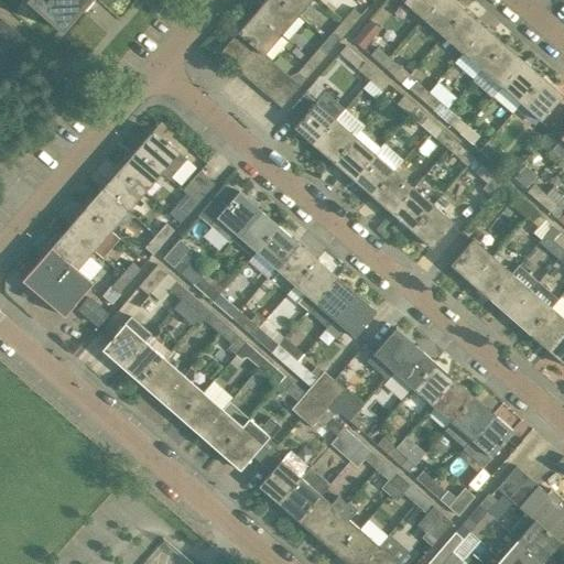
[(25,0),(61,31),(66,24),(86,1),(86,0),(25,0)]
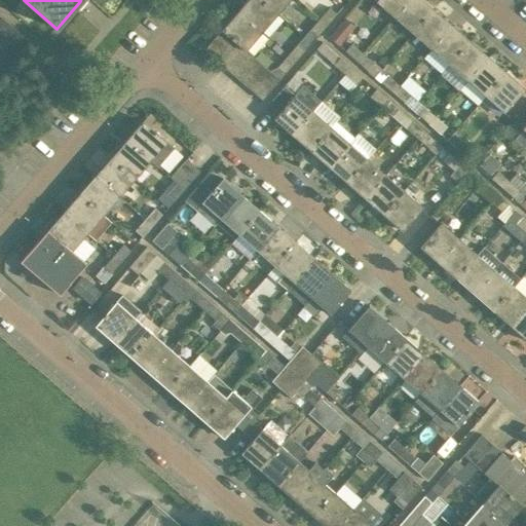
[(276,14),(259,0),(246,0),(236,11),(260,33),(276,14)]
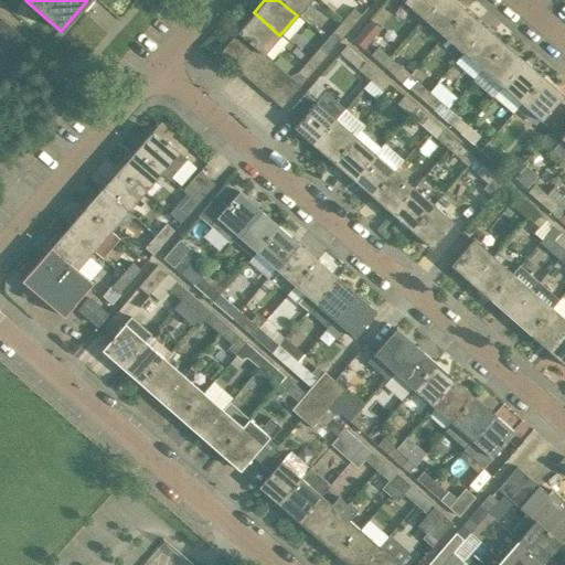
[(309,0),(278,0),(297,16),(309,0)]
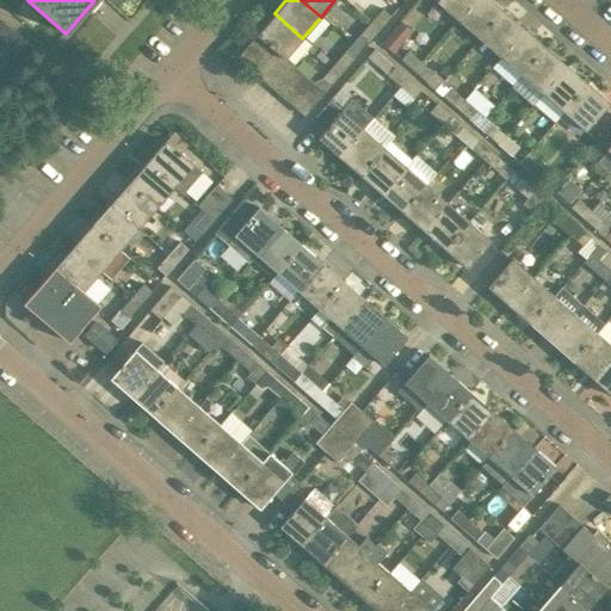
[(436,0),(457,19),(474,0),(436,0)]
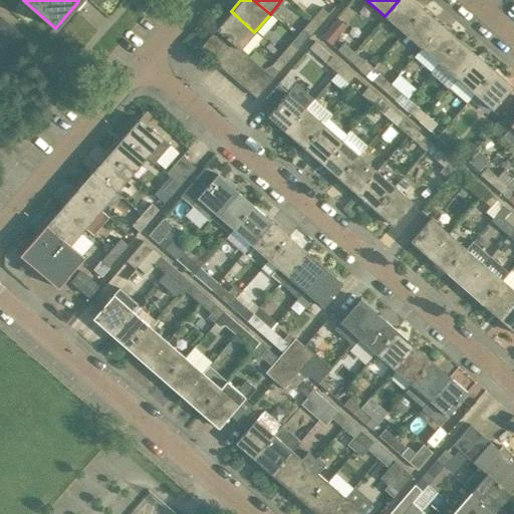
[(413,0),(399,0),(384,16),(403,32),(423,8),(413,0)]
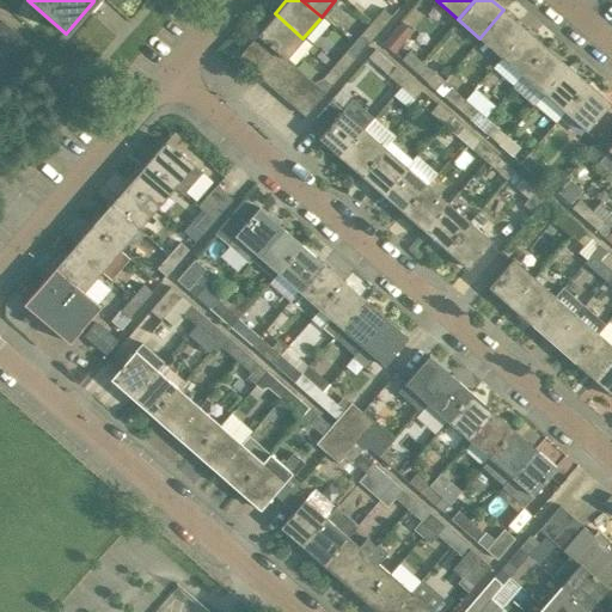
[(381,8),(369,22),(379,30),(391,17),(381,8)]
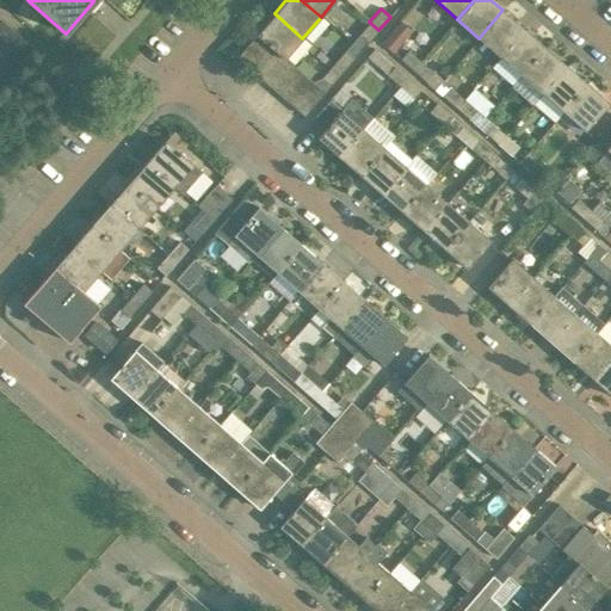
[(500,56),(524,29),(503,10),(479,38),(500,56)]
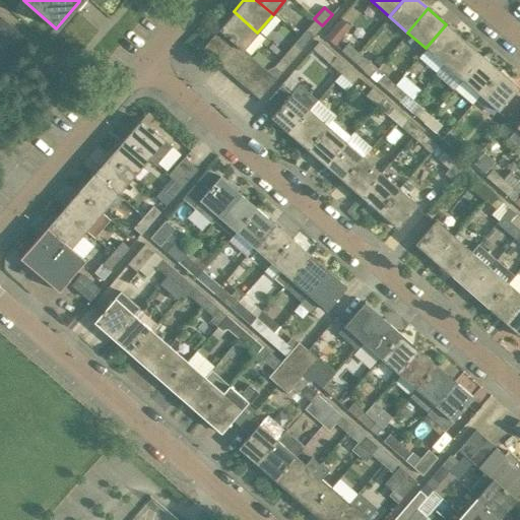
[(218,30),(201,50),(218,65),(237,44),(243,49),(257,33),(234,11),(217,29),(218,30)]
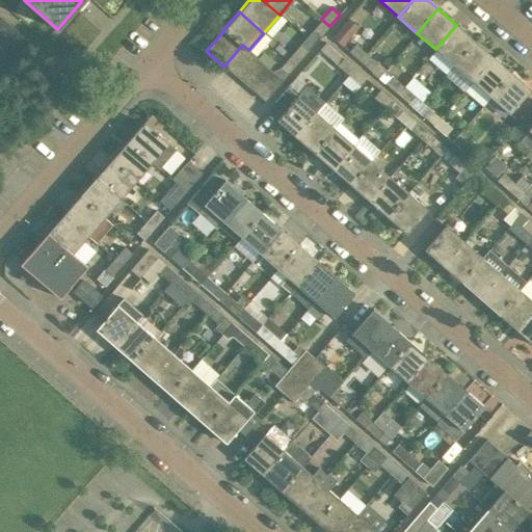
[(0,17),(0,79),(31,45),(0,17)]
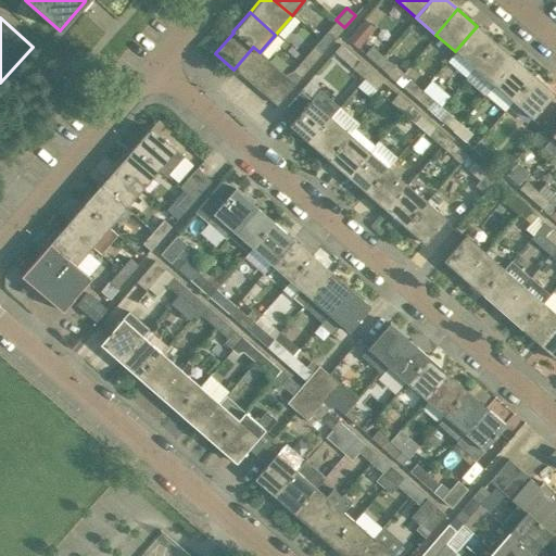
[(335,39),(344,27),(336,20),(326,32),(335,39)]
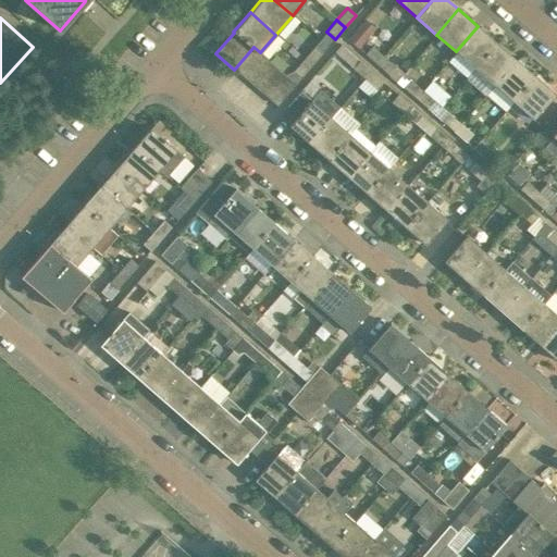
[(374,27),(366,20),(348,39),(357,47),(374,27)]
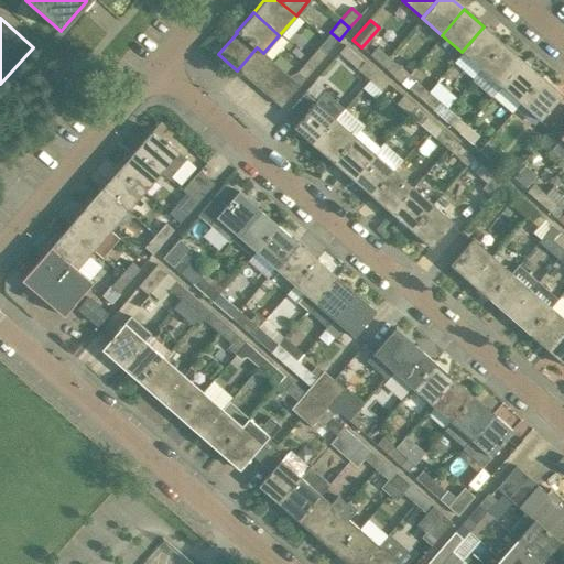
[(480,69),(503,43),(484,26),(462,52),(480,69)]
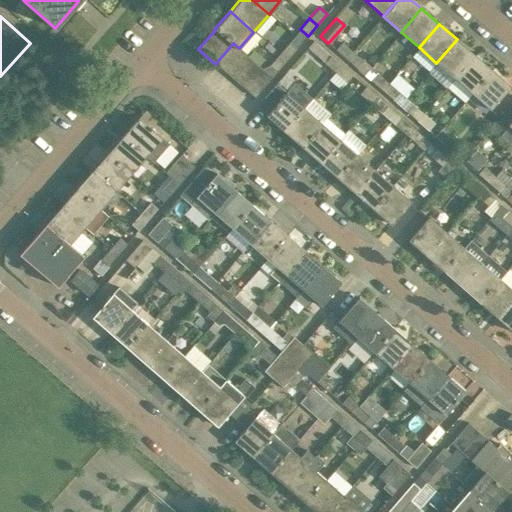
[(454,78),(474,55),(457,39),(436,63),(454,78)]
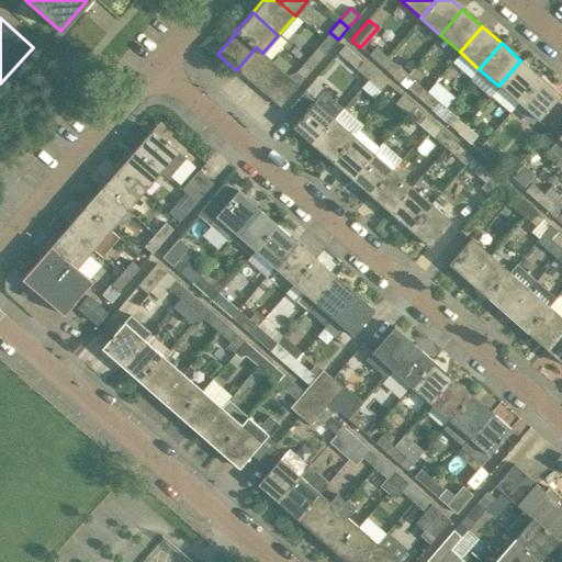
[(367,80),(374,72),(344,45),(336,54),(367,80)]
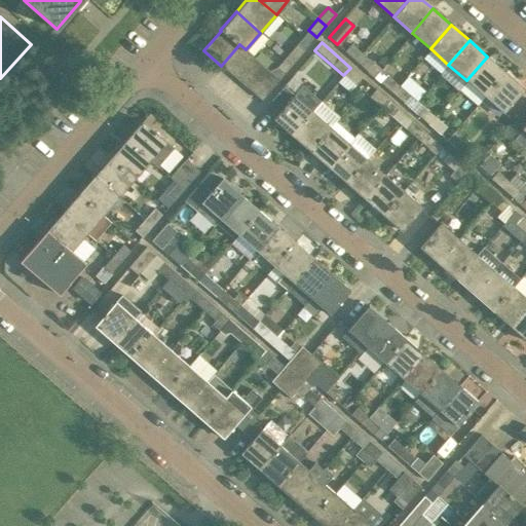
[(296,43),(286,54),(294,62),(304,51),(296,43)]
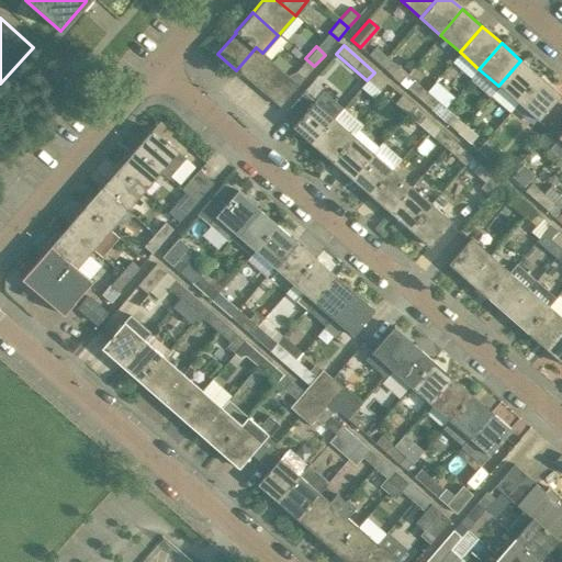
[(256,47),(236,70),(247,79),(266,57),(262,53),(256,47)]
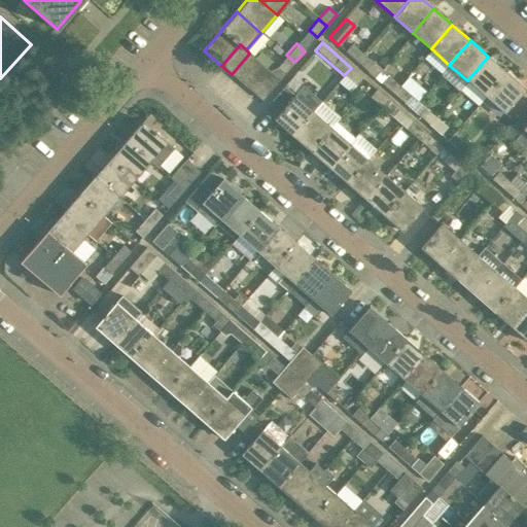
[(346,51),(357,61),(363,54),(352,44),(346,51)]
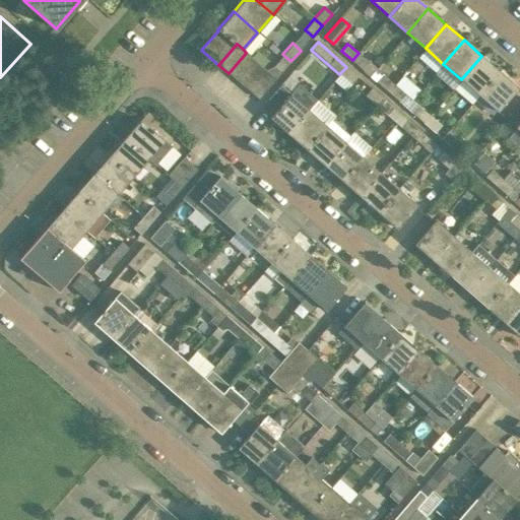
[(246,53),(229,73),(238,81),(256,61),(246,53)]
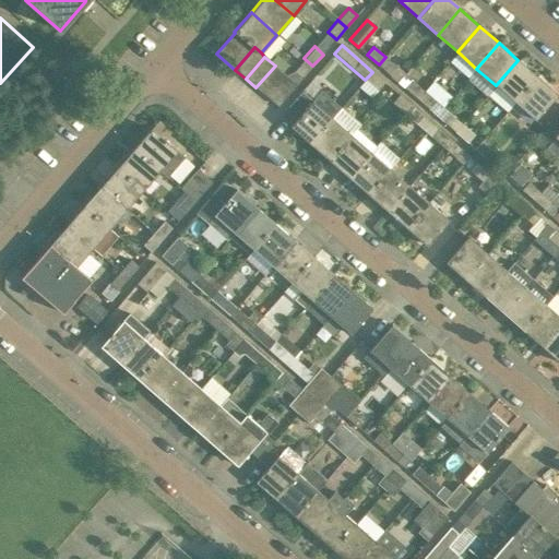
[(397,68),(385,57),(379,64),(390,75),(397,68)]
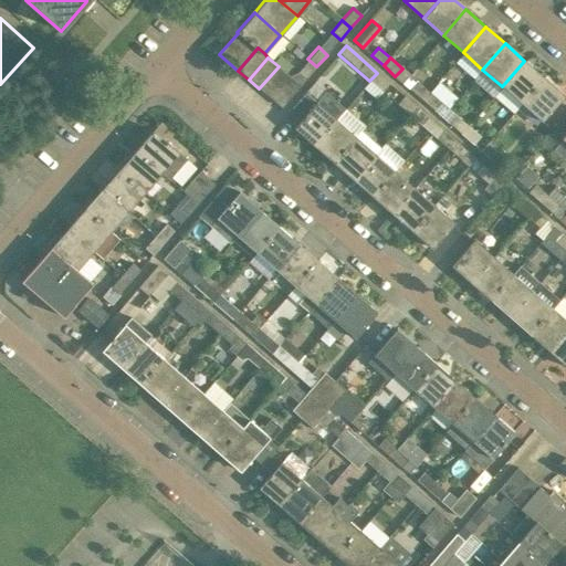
[(306,79),(316,66),(307,59),(297,71),(306,79)]
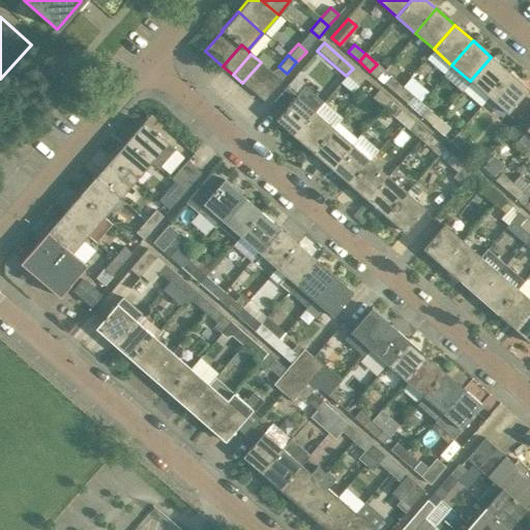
[(488,96),(509,72),(491,57),(470,81),(488,96)]
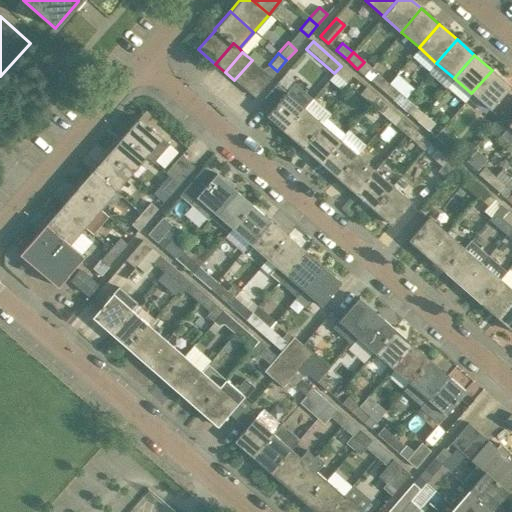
[(252,60),(234,80),(244,88),(261,69),(252,60)]
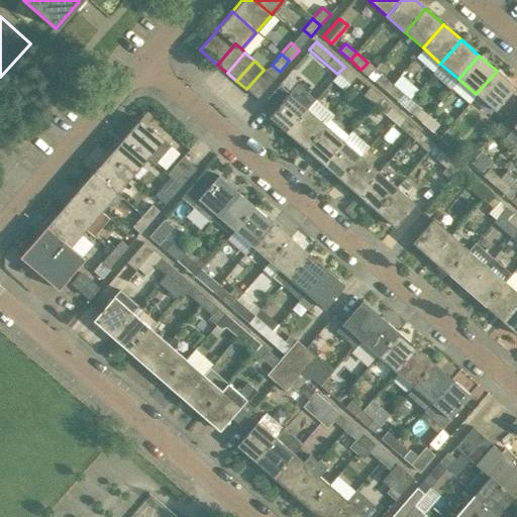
[(355,76),(344,67),(337,74),(348,83),(355,76)]
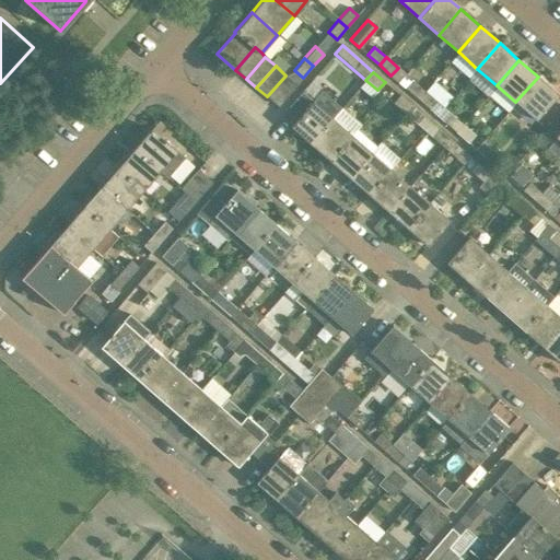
[(296,84),(286,76),(267,96),(278,106),(296,84)]
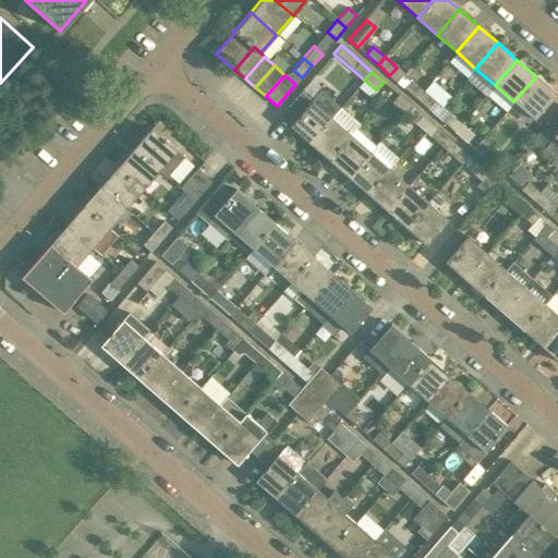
[(556,94),(536,76),(513,101),(533,119),(556,94)]
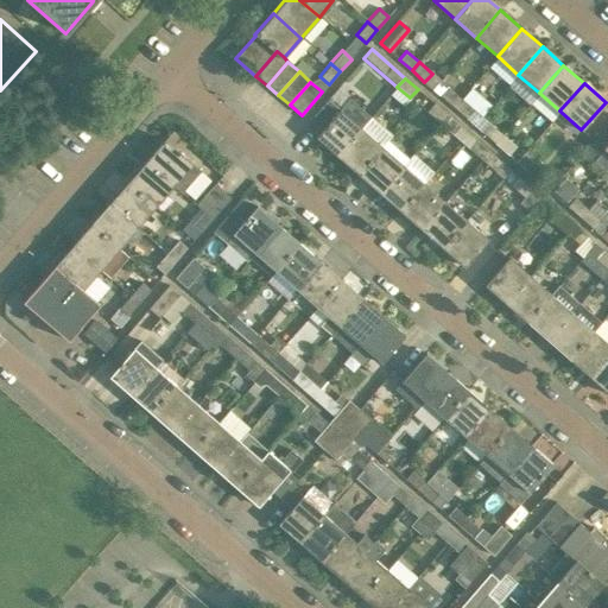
[(441,96),(454,107),(461,99),(448,87),(441,96)]
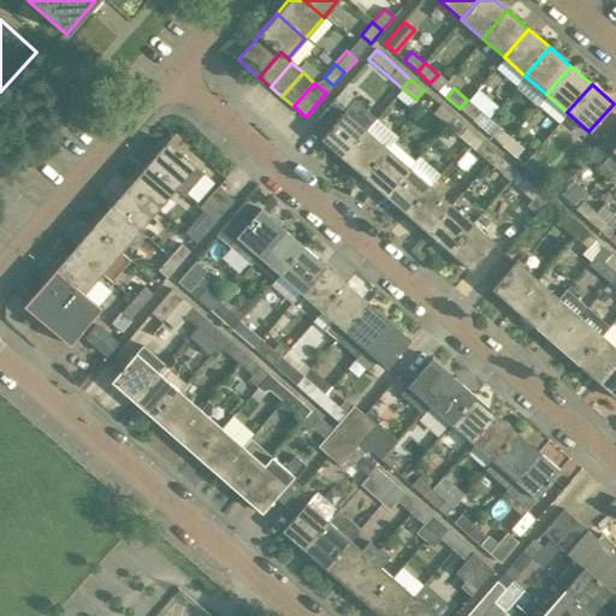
[(343,158),(367,129),(375,119),(353,100),(345,110),(320,138),(343,158)]
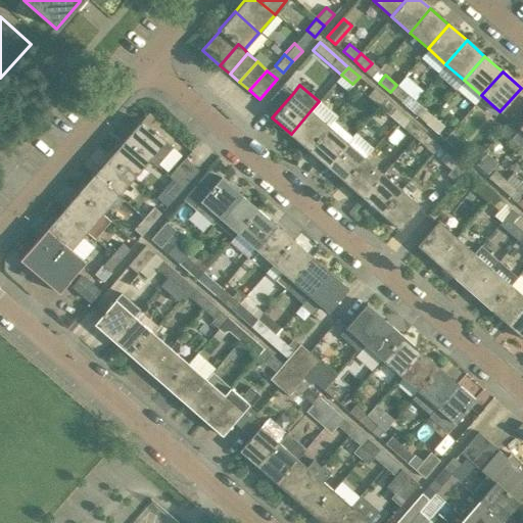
[(408,95),(396,85),(390,92),(401,102),(408,95)]
